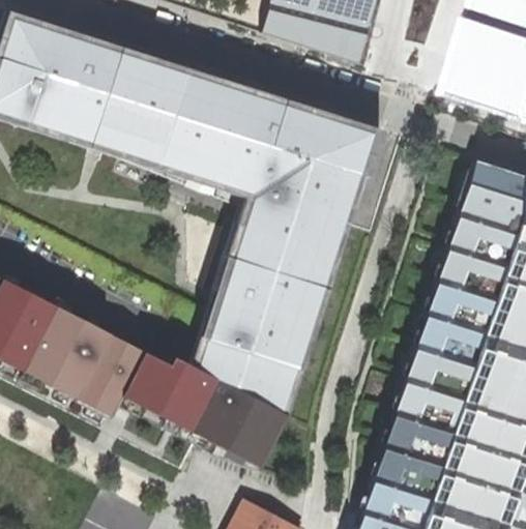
[(270,0),(263,31),(359,62),(375,0),(270,0)]
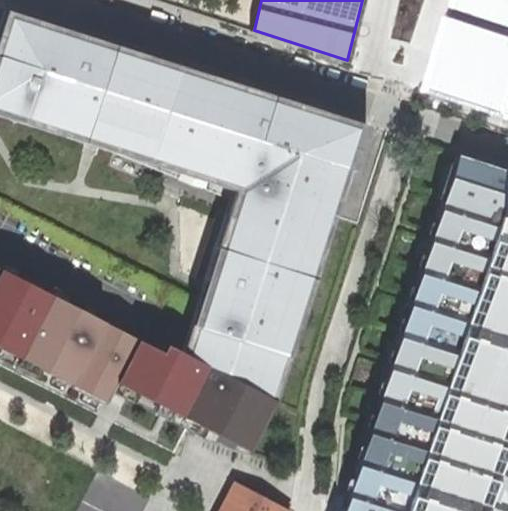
[(465,0),(438,89),(507,112),(507,0),(465,0)]
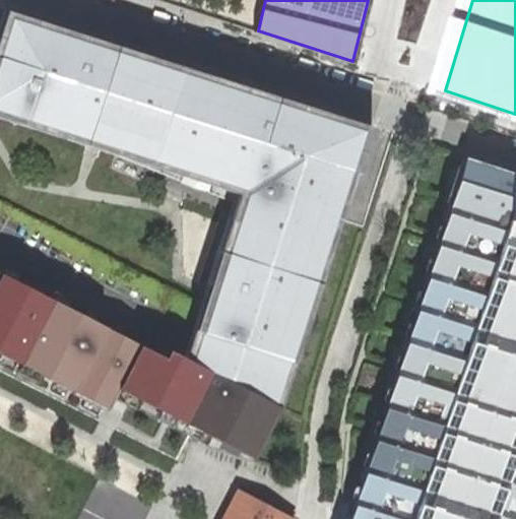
[(324,120),(326,113),(7,9),(4,16),(324,120)]
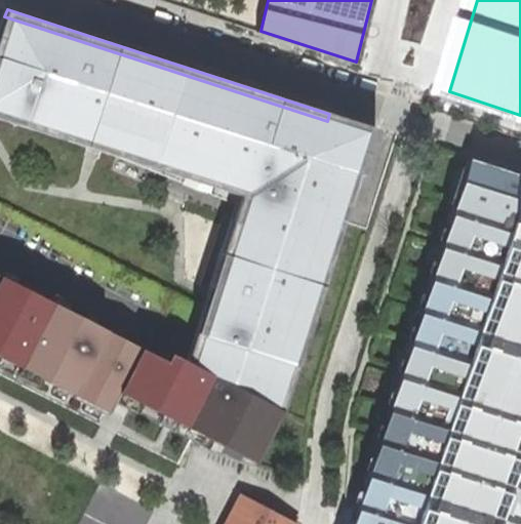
[(218,299),(197,365),(278,407),(354,173),(361,175),(366,177),(381,130),(329,114),(327,121),(4,16),(0,30),(0,110),(253,192),(250,199),(218,299)]
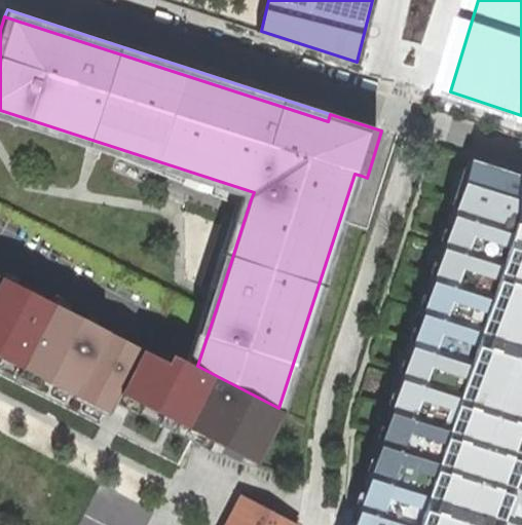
[(0,110),(0,117),(251,199),(254,192),(0,110)]
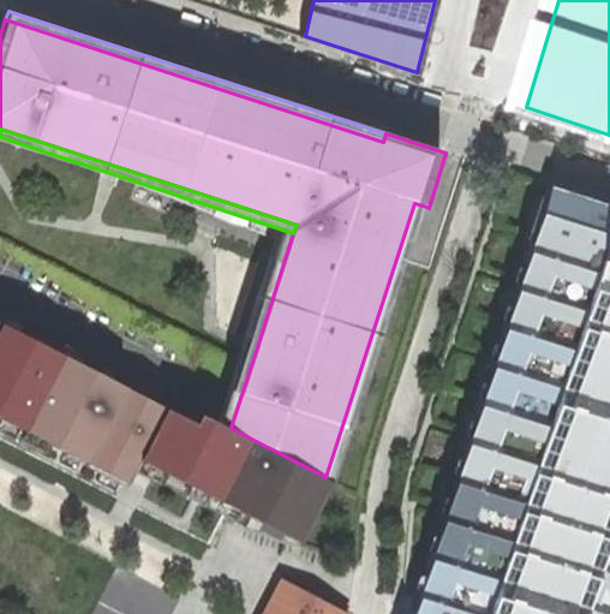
[(609,207),(554,189),(417,613),(609,613),(609,207)]
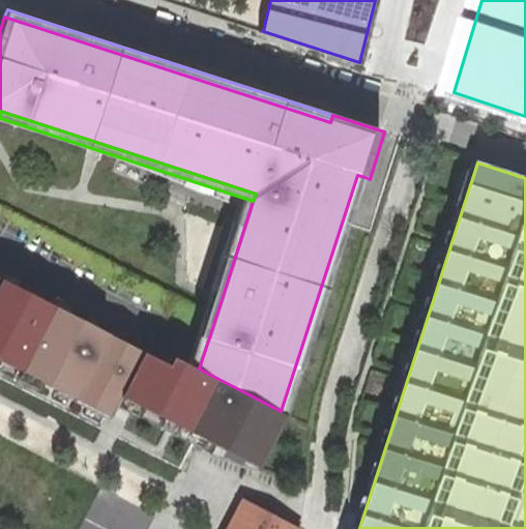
[(288,414),(364,177),(357,175),(281,411),(288,414)]
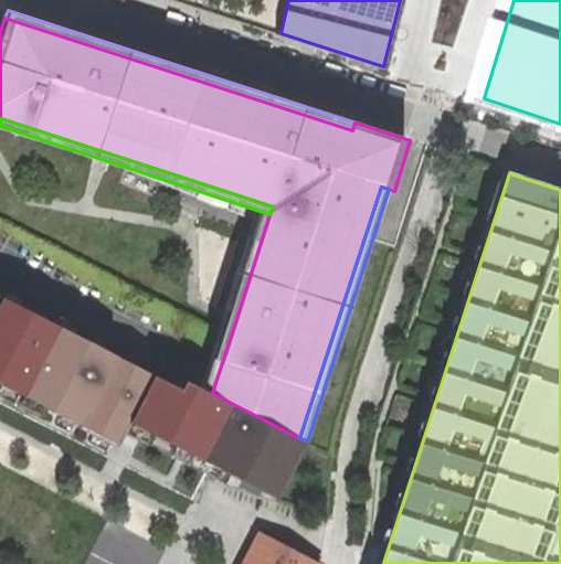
[(180,386),(0,294),(0,381),(119,444),(130,422),(276,495),(307,442),(299,438),(212,393),(183,379),(180,386)]
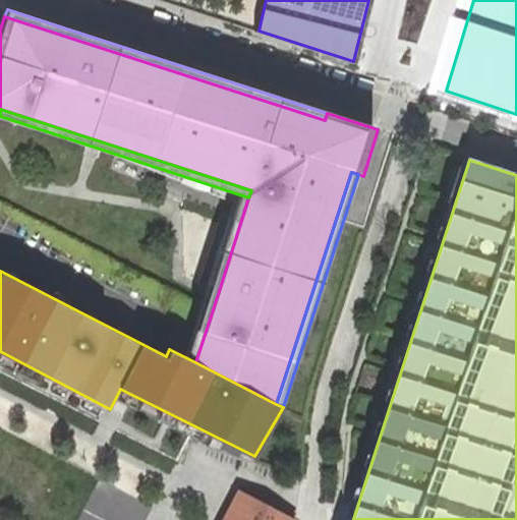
[(296,519),(240,490),(224,519),(296,519)]
